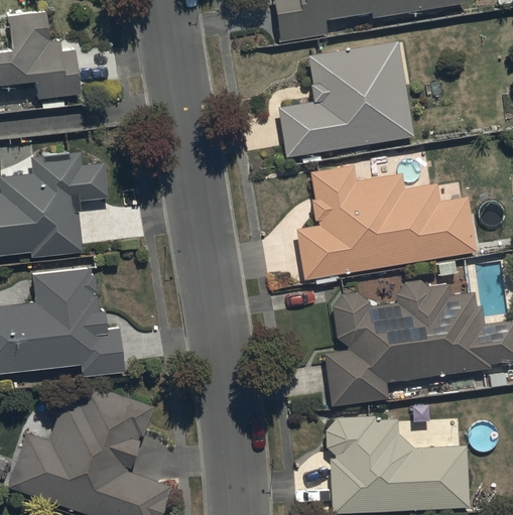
[(273,0),(280,42),(329,35),(327,20),(371,13),(372,19),(468,4),(467,0),(273,0)]
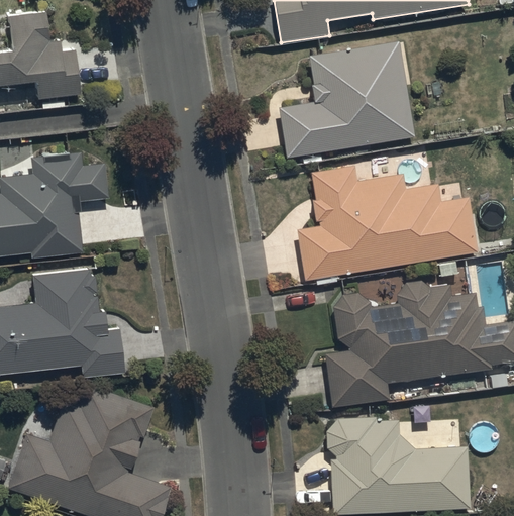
[(0,85),(34,81),(37,100),(80,95),(75,49),(61,52),(60,41),(48,42),(45,12),(7,16),(11,49),(0,50),(0,85)]
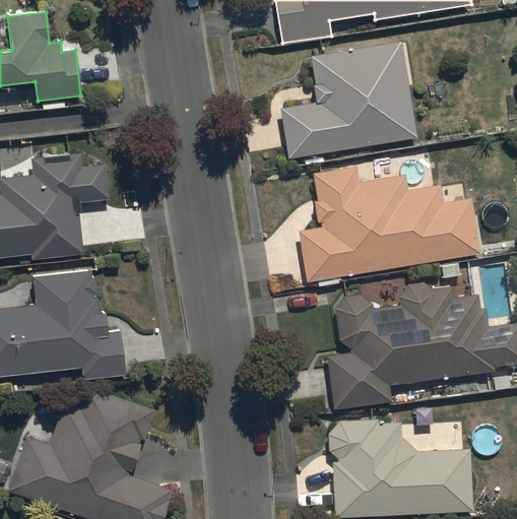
[(401,41),(310,56),(315,85),(313,85),(316,103),(280,109),(288,158),(417,137),(401,41)]
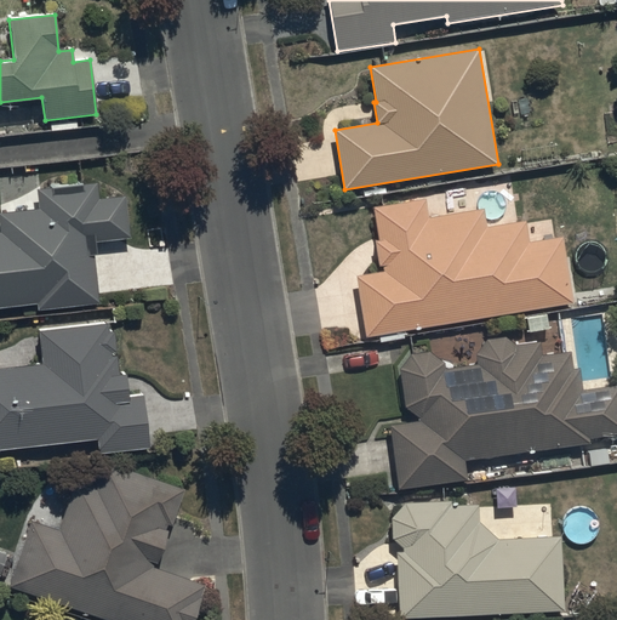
[(100,181),(36,188),(39,208),(0,211),(0,226),(1,233),(0,232),(0,307),(38,303),(39,310),(100,303),(95,255),(97,255),(96,242),(131,238),(126,194),(101,197),(100,181)]
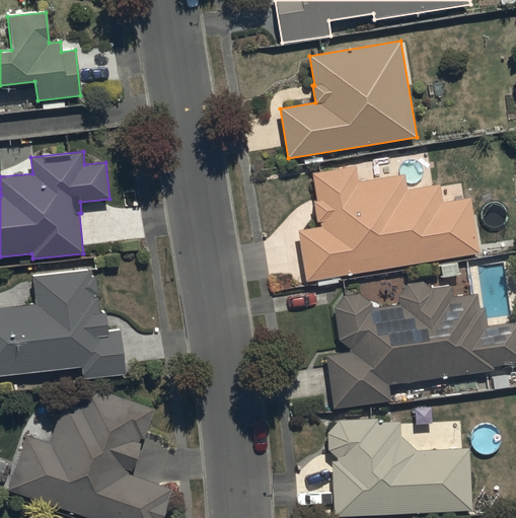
[(359,181),(356,165),(311,172),(315,200),(313,200),(316,222),(320,221),(321,227),(299,230),(307,280),(478,253),(470,199),(442,203),(439,185),(408,190),(404,174),(359,181)]
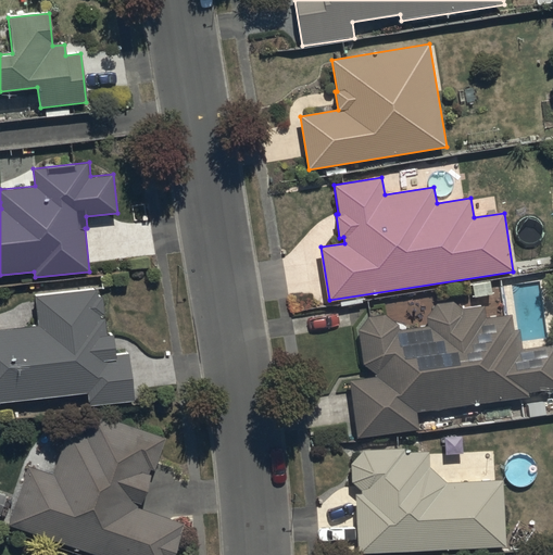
[(38,327),(0,330),(0,402),(88,392),(89,405),(134,400),(128,354),(115,355),(113,335),(109,335),(107,318),(100,319),(100,316),(104,315),(102,295),(98,295),(97,289),(35,297),(38,327)]
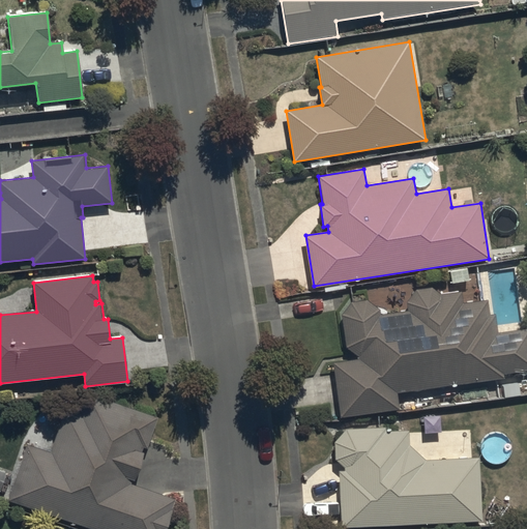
[(359,356),(359,359),(333,362),(342,417),(400,409),(398,393),(504,379),(504,374),(526,370),(526,327),(499,331),(498,326),(496,313),(492,314),(490,299),(463,302),(462,292),(441,294),(432,288),(417,289),(406,302),(407,309),(381,314),(380,310),(368,300),(351,302),(342,315),(346,348),(359,356)]
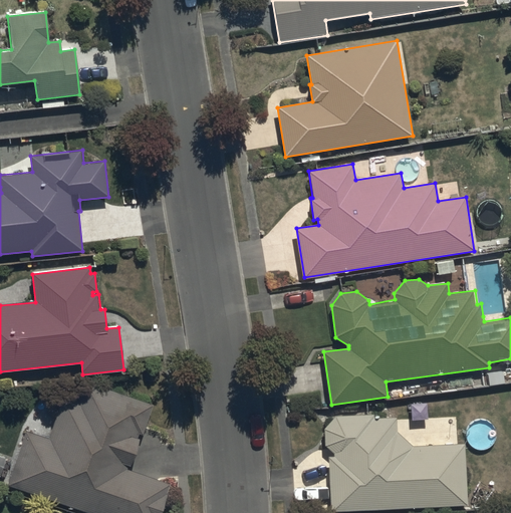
[(143,435),(153,405),(85,381),(78,404),(64,399),(49,441),(27,433),(9,485),(90,512),(161,512),(172,484),(128,469),(129,467),(130,467),(140,440),(138,439),(140,434),(143,435)]
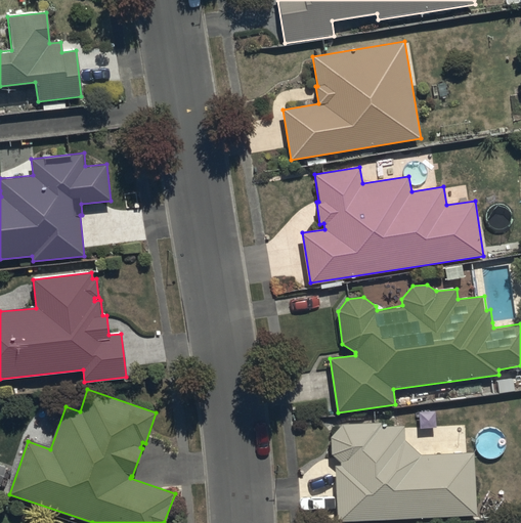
[(341,463),(341,466),(336,467),(339,522),(477,516),(474,452),(421,454),(405,440),(404,426),(381,427),(381,423),(343,425),(332,437),(333,455),(341,463)]
